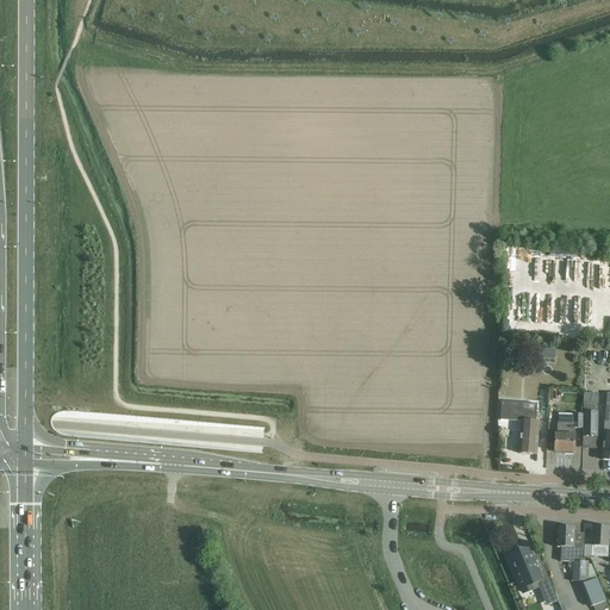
[(508,348),(508,367),(517,367),(517,358),(555,360),(555,350),(508,348)]
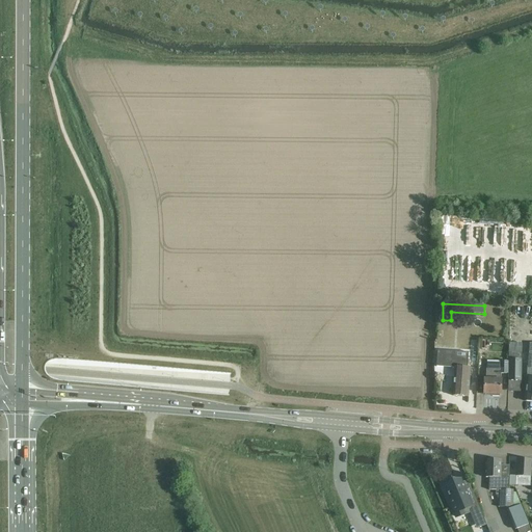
[(479,341),(479,348),(485,349),(485,346),(489,346),(489,341),(479,341)]
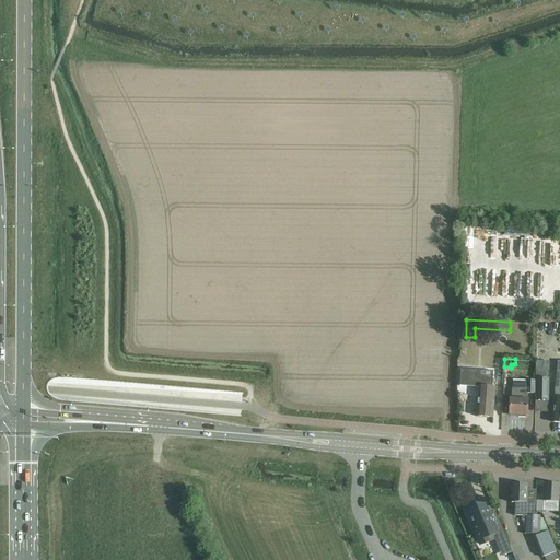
[(536,394),(536,400),(549,400),(549,361),(536,361),(536,381),(536,394)]
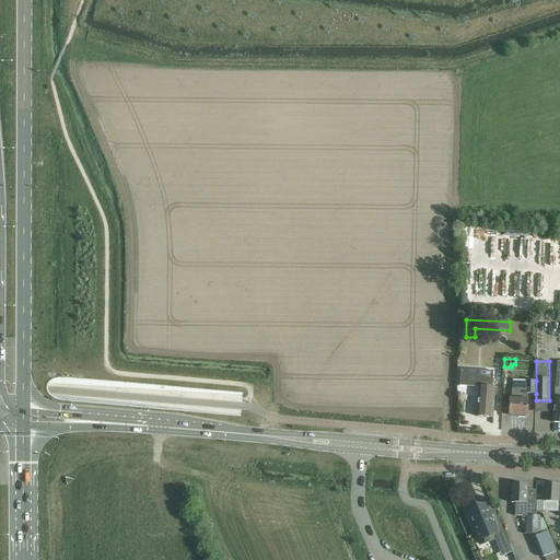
[(459,372),(458,385),(465,386),(479,387),(478,406),(477,417),(492,418),(493,407),(494,387),(491,387),(491,372),(474,371),(474,366),(462,365),(462,372),(459,372)]
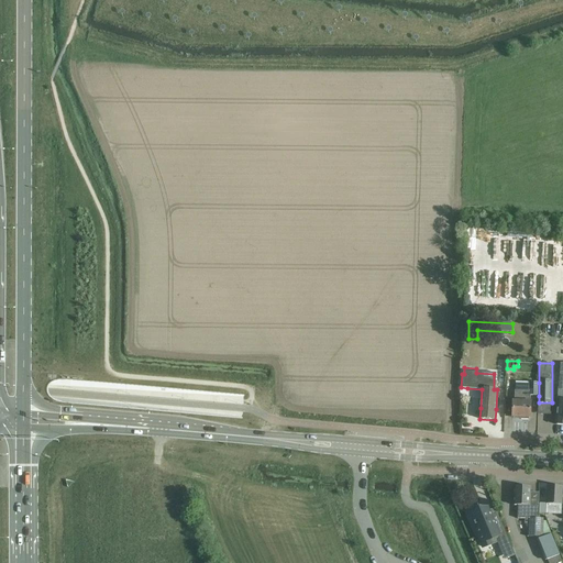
[(512,403),(512,417),(521,418),(521,420),(529,420),(529,418),(530,418),(531,401),(530,401),(530,396),(539,396),(539,383),(529,383),(516,382),(515,403),(512,403)]
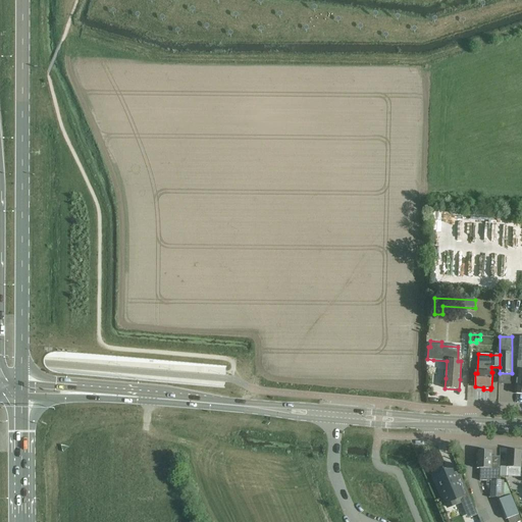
[(501,467),(500,477),(521,478),(521,452),(507,451),(507,467),(501,467)]
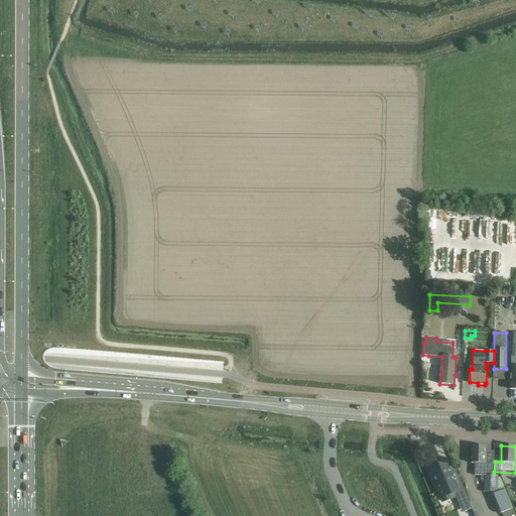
[(472,447),(471,464),(475,464),(475,476),(485,476),(484,492),(494,493),(494,495),(501,513),(502,515),(513,515),(515,515),(513,509),(501,478),(499,478),(499,476),(494,476),(494,464),(486,463),(486,447),(472,447)]
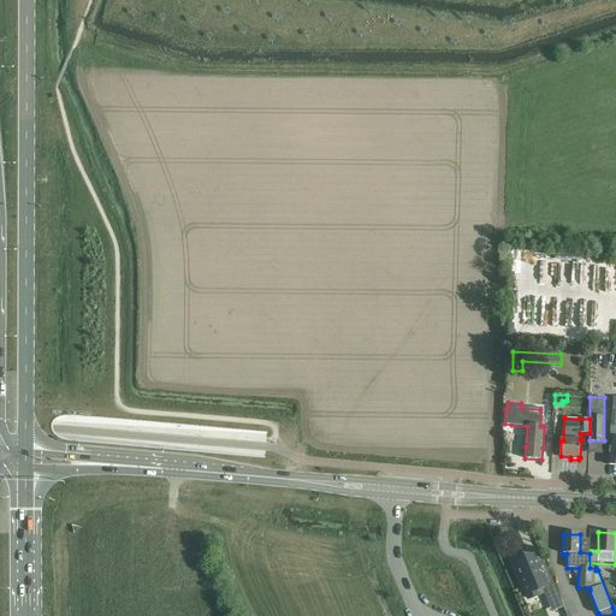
[(521,562),(516,564),(523,579),(520,580),(527,599),(538,594),(537,590),(545,586),(550,598),(558,594),(544,561),(537,563),(534,557),(529,560),(521,563),(521,562)]
